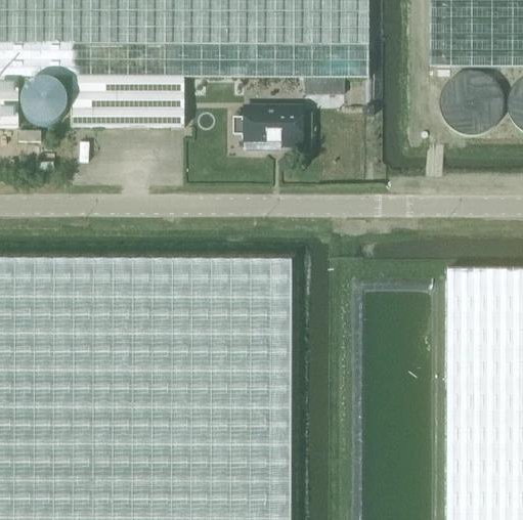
[(368,75),(368,0),(0,0),(0,122),(18,123),(19,76),(73,77),(73,123),(184,123),(184,74),(368,75)]
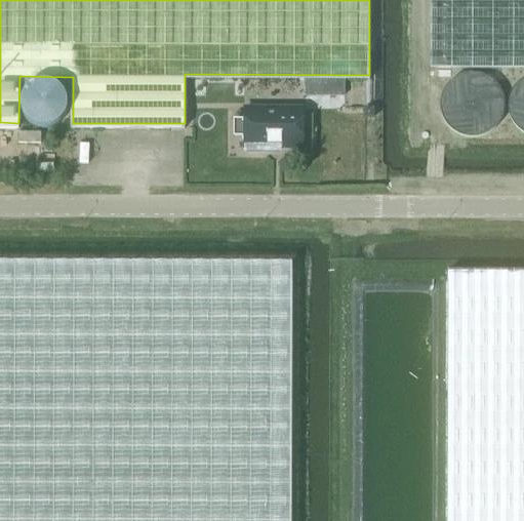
[(430,0),(431,64),(523,64),(523,0),(430,0)]
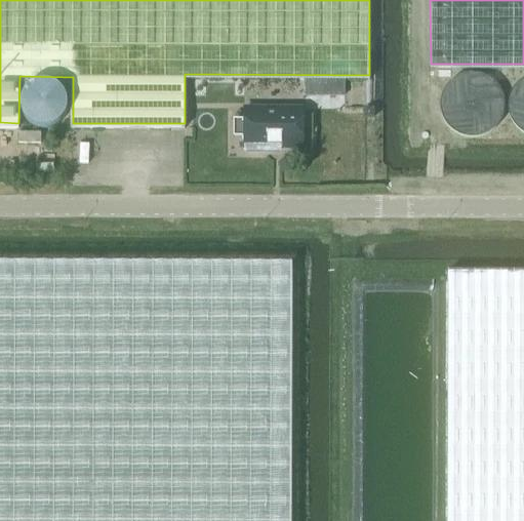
[(327,84),(333,101),(348,94),(341,78),(327,84)]
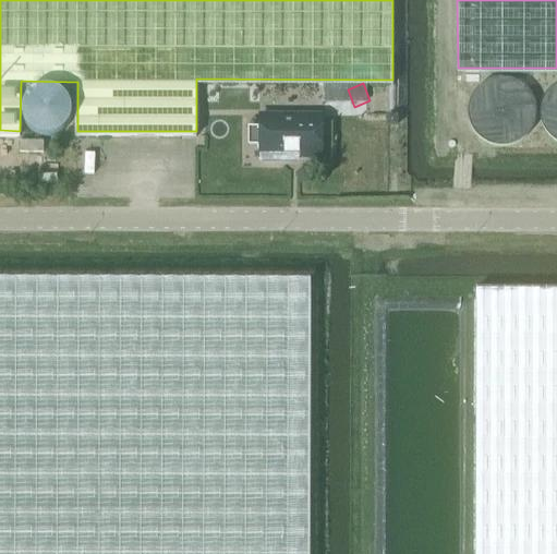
[(322,152),(322,110),(261,109),(261,122),(249,122),(249,139),(261,139),(261,152),(263,152),(263,156),(287,156),(287,152),(322,152)]
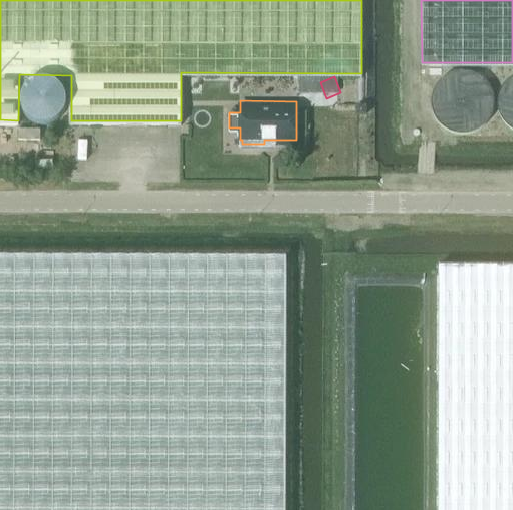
[(364,120),(355,120),(355,138),(364,137),(364,120)]
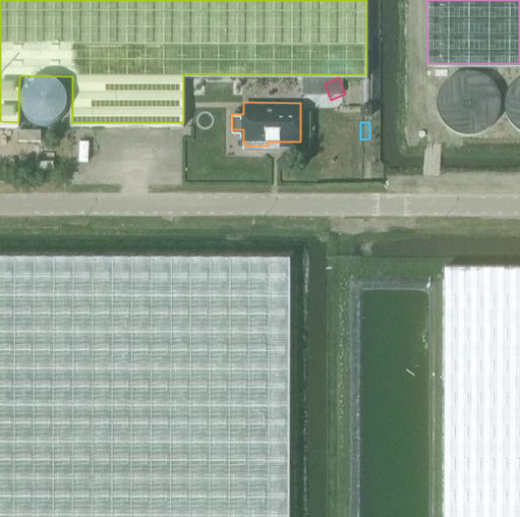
[(18,131),(18,142),(43,142),(43,131),(18,131)]
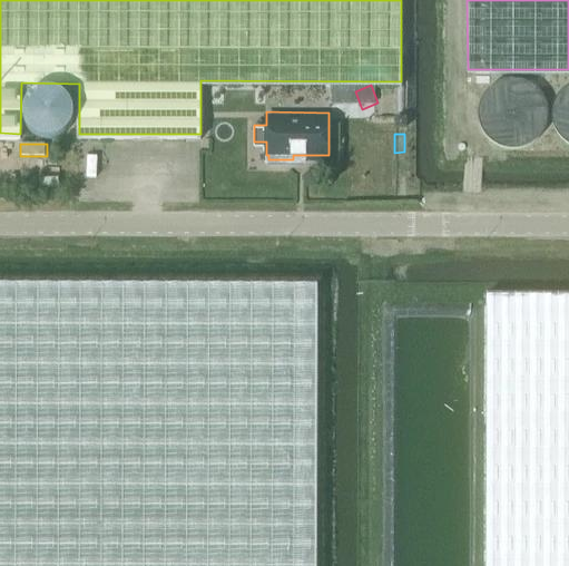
[(0,565),(316,565),(317,282),(0,281),(0,565)]
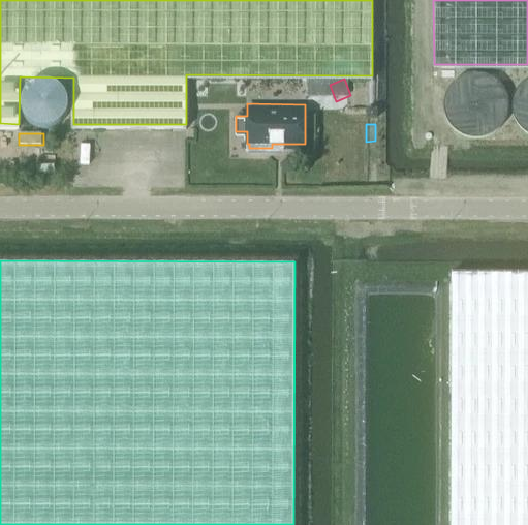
[(527,270),(451,270),(451,524),(527,524),(527,270)]
